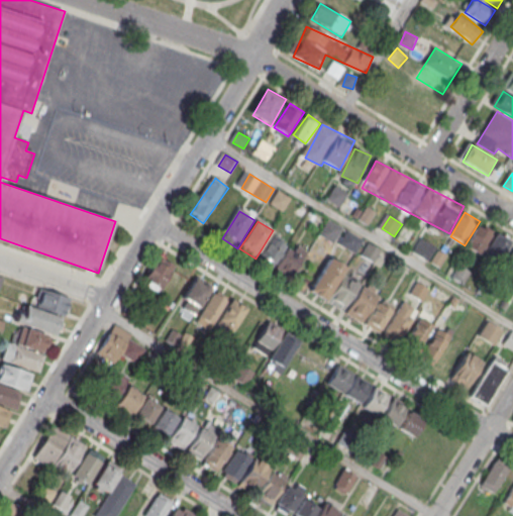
[(480,259),(496,234),(482,224),(466,249),(480,259)]
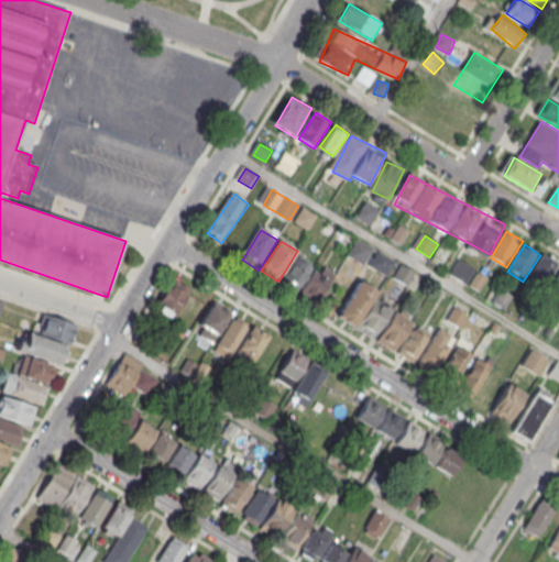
[(371,265),(386,277),(397,263),(381,251),(371,265)]
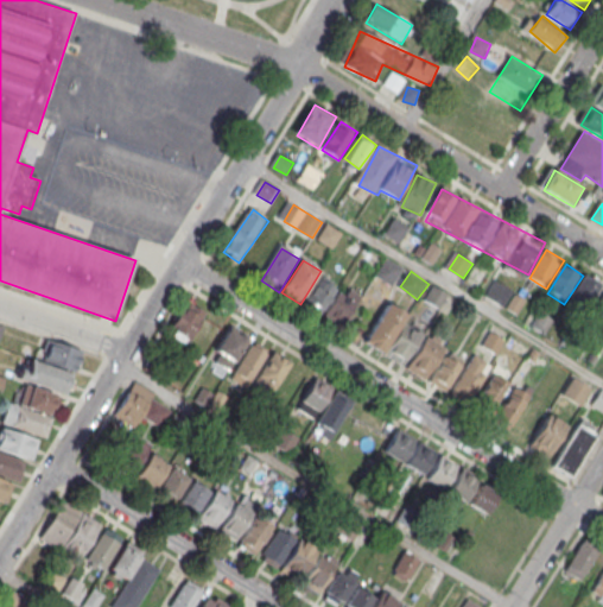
[(602,282),(588,273),(569,307),(588,317),(602,292),(602,282)]
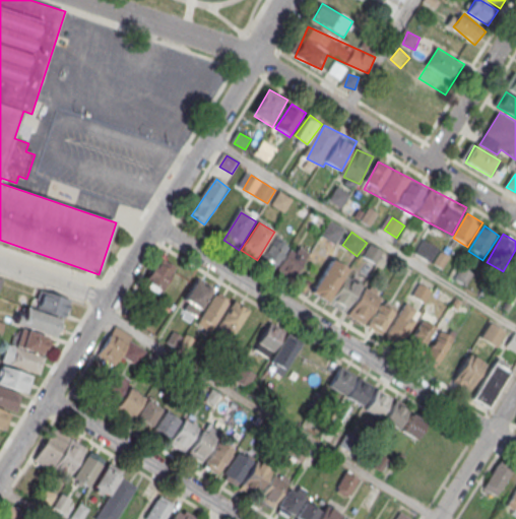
[(263,263),(296,280),(310,256),(276,238),(263,263)]
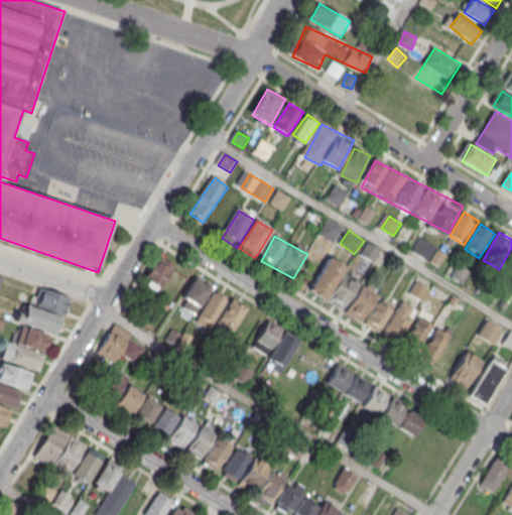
[(437,247),(423,238),(414,251),(429,261),(437,247)]
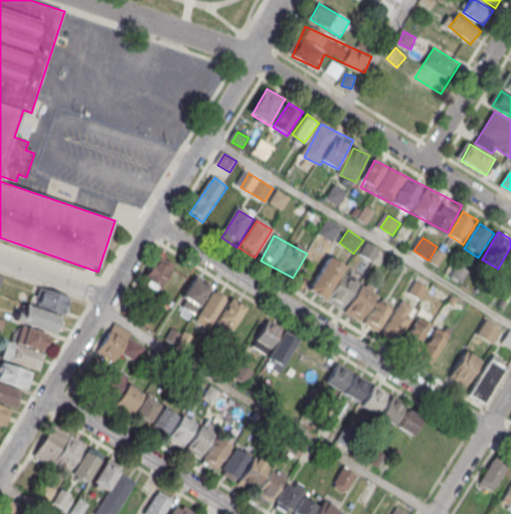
[(381,249),(369,243),(362,254),(374,262),(381,249)]
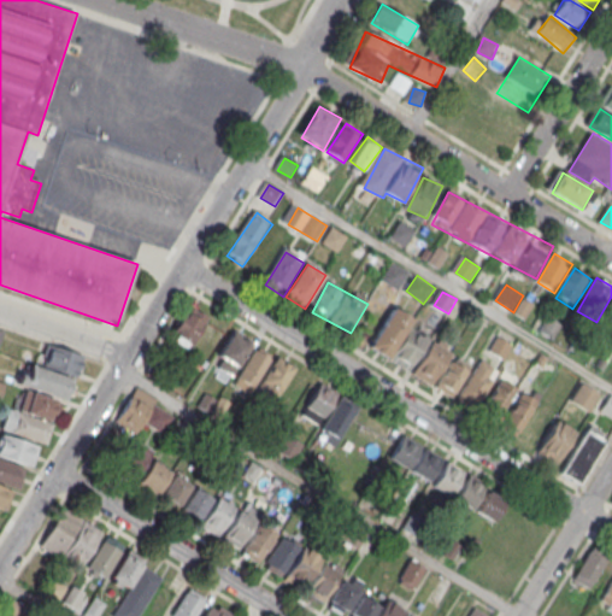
[(211,318),(190,308),(174,338),(195,348),(211,318)]
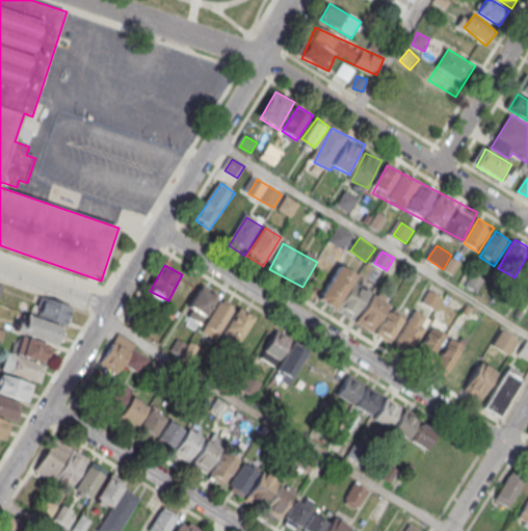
[(320,300),(338,310),(358,275),(341,265),(320,300)]
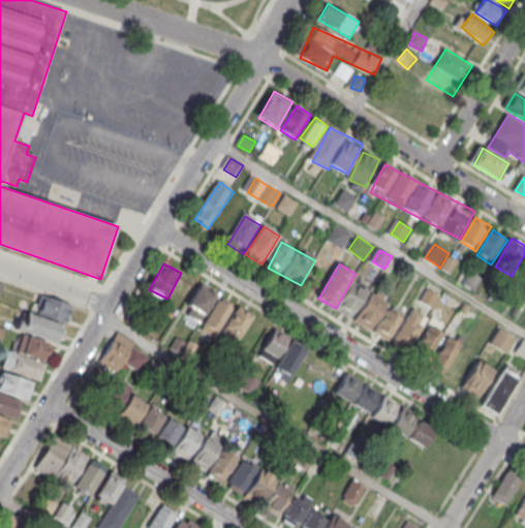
[(369,290),(351,318),(336,309),(353,280),(369,290)]
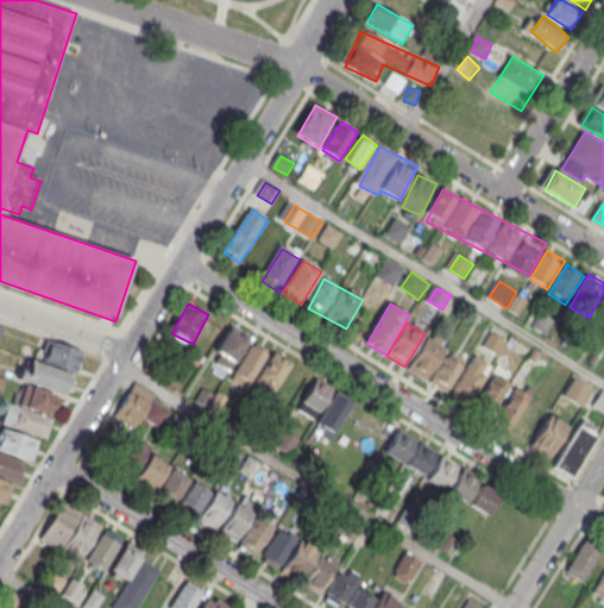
[(228,376),(250,340),(232,330),(211,365),(228,376)]
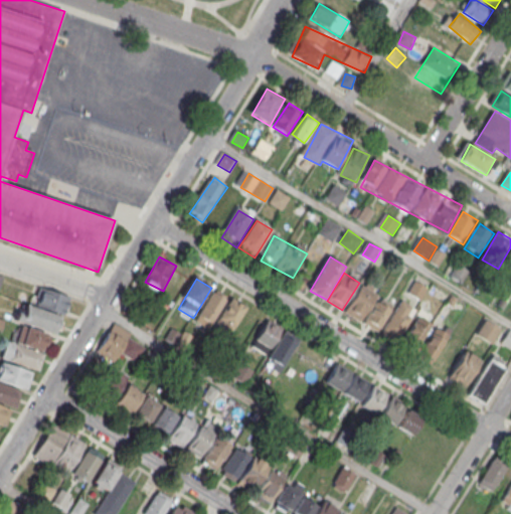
[(378,295),(361,322),(346,313),(363,285),(378,295)]
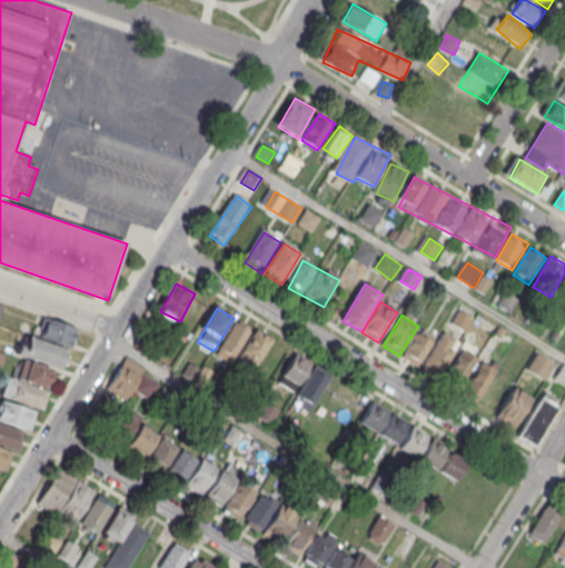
[(79,329),(47,319),(43,328),(46,329),(43,339),(73,348),(79,329)]
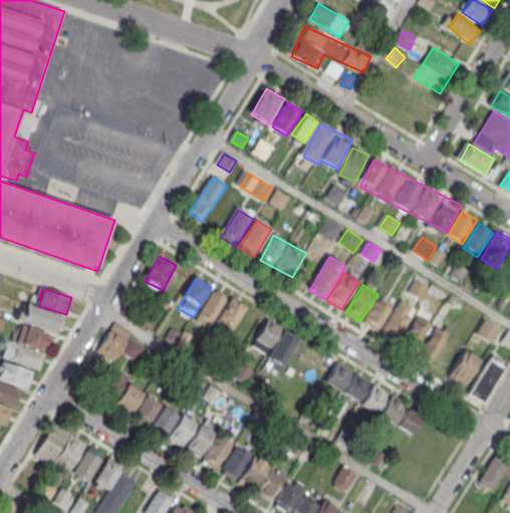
[(211,329),(229,296),(216,289),(198,321),(211,329)]
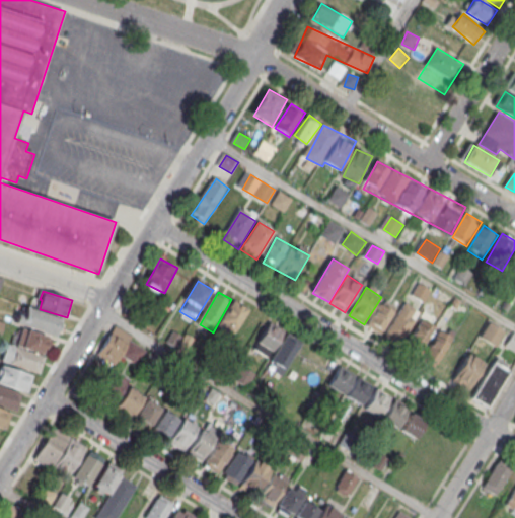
[(399,307),(382,336),(367,325),(384,298),(399,307)]
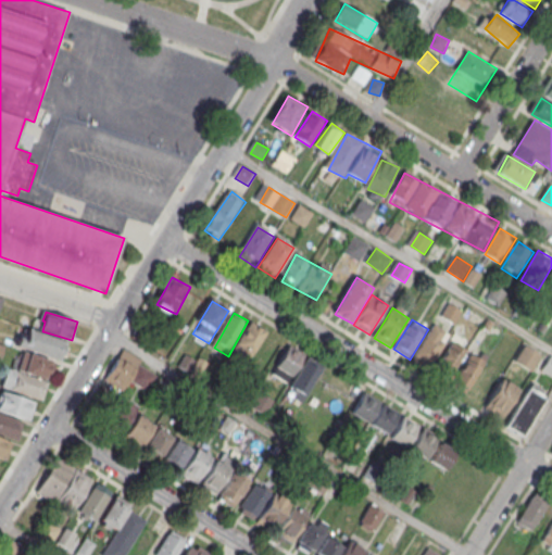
[(270,332),(252,323),(235,353),(251,363),(270,332)]
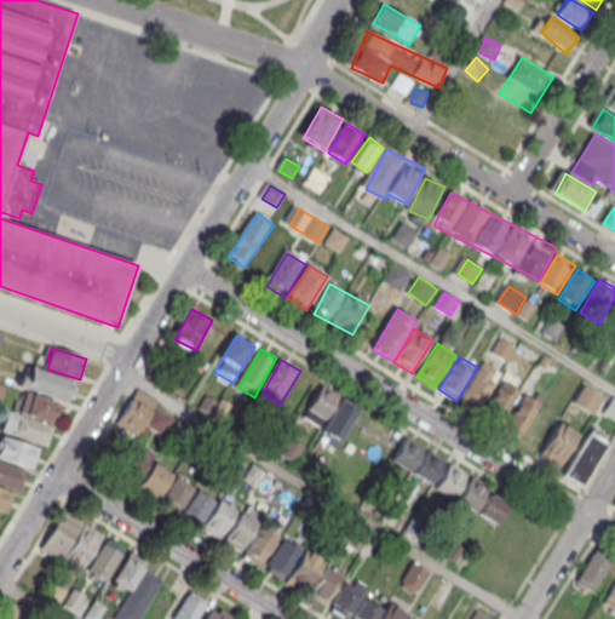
[(74,380),(67,401),(29,389),(36,368),(74,380)]
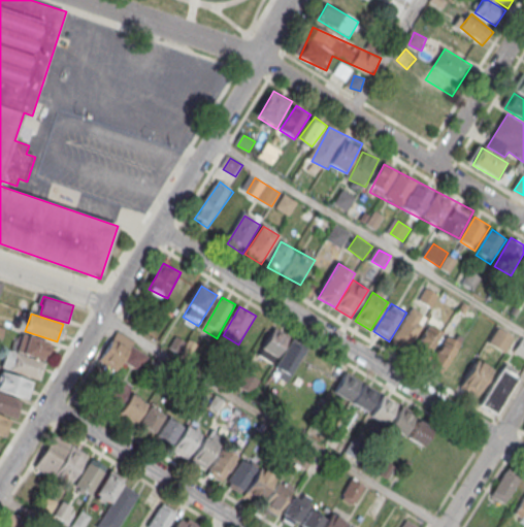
[(425,324),(407,353),(392,342),(410,315),(425,324)]
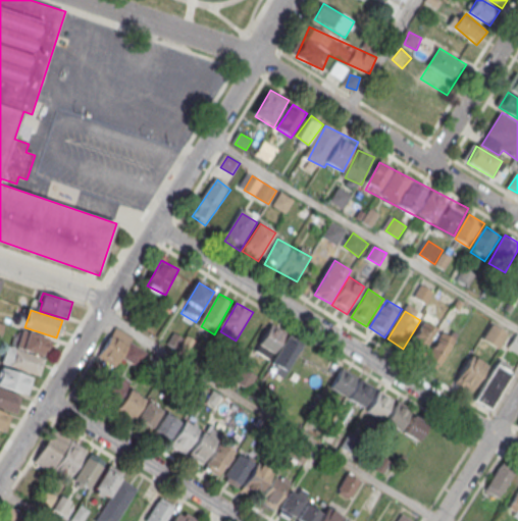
[(442,330),(423,358),(408,349),(425,320),(442,330)]
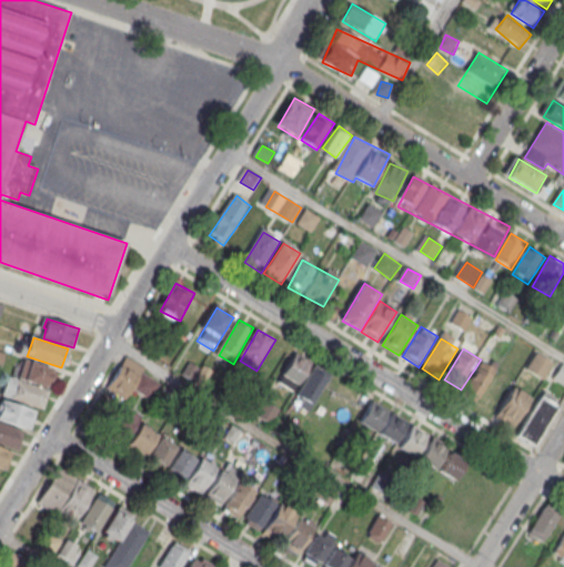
[(295,393),(313,362),(296,353),(279,383),(295,393)]
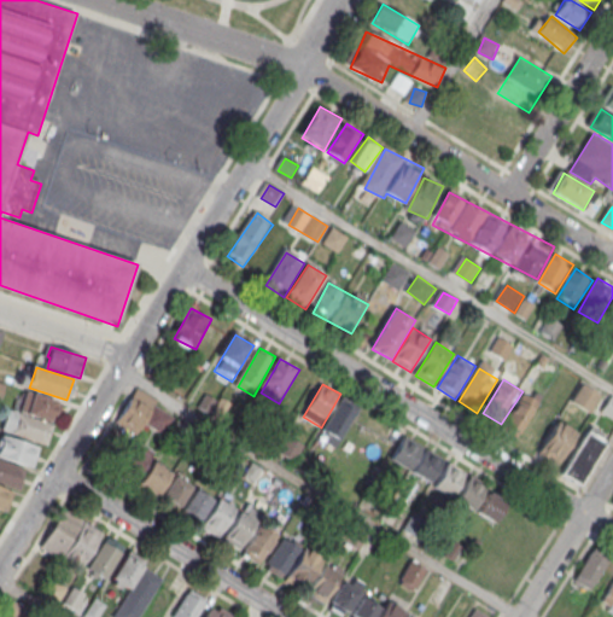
[(606,396),(587,384),(574,403),(594,414),(606,396)]
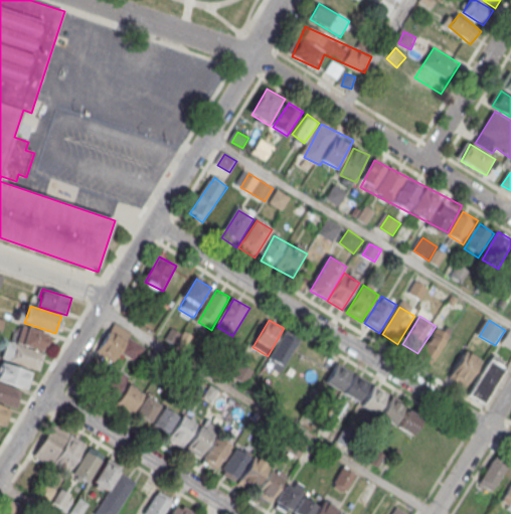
[(116,323),(133,334),(116,362),(98,352),(116,323)]
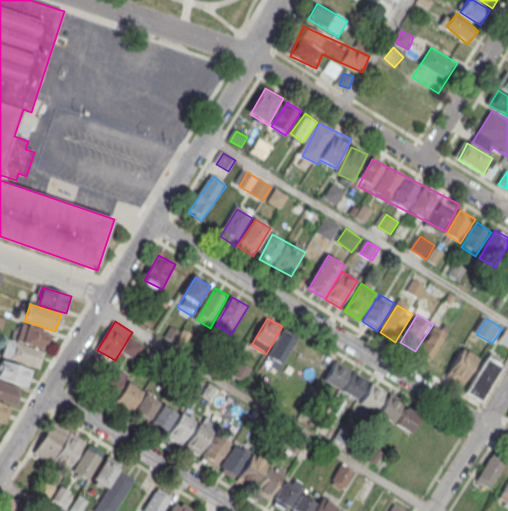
[(49,332),(43,349),(18,341),(24,324),(49,332)]
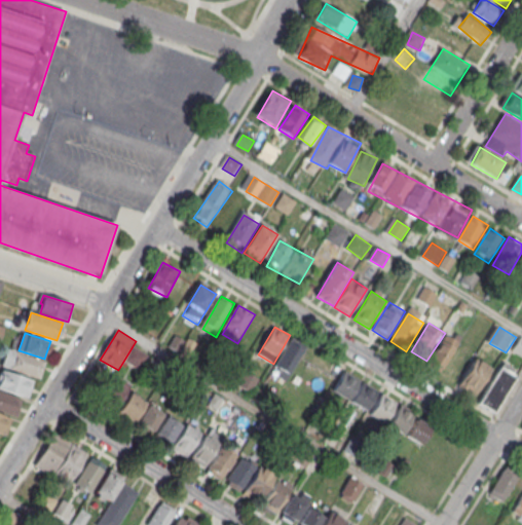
[(462,343),(444,372),(429,362),(446,334),(462,343)]
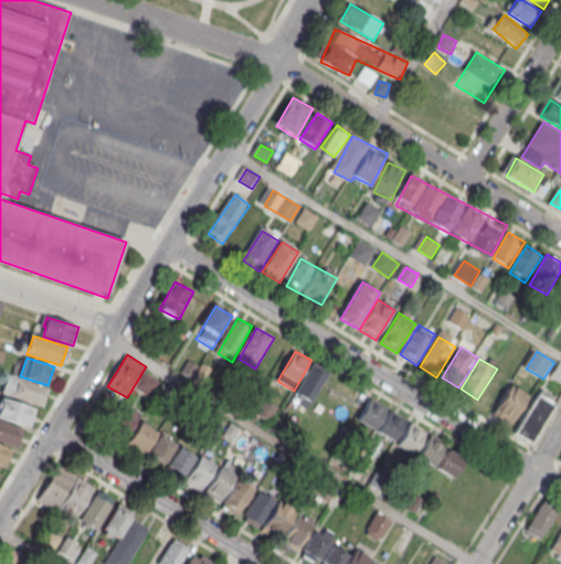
[(294,397),(308,408),(332,375),(318,364),(294,397)]
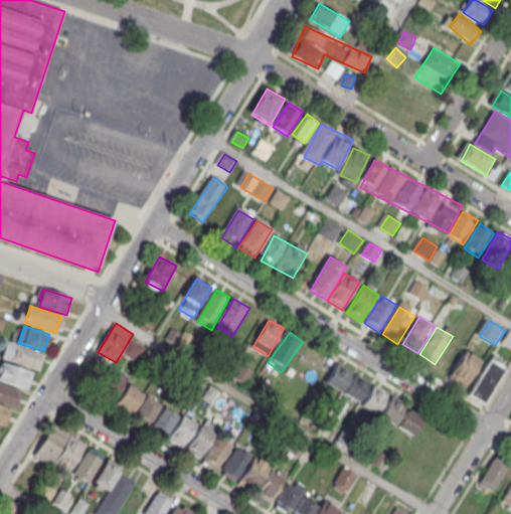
[(46,354),(40,370),(4,358),(10,341),(46,354)]
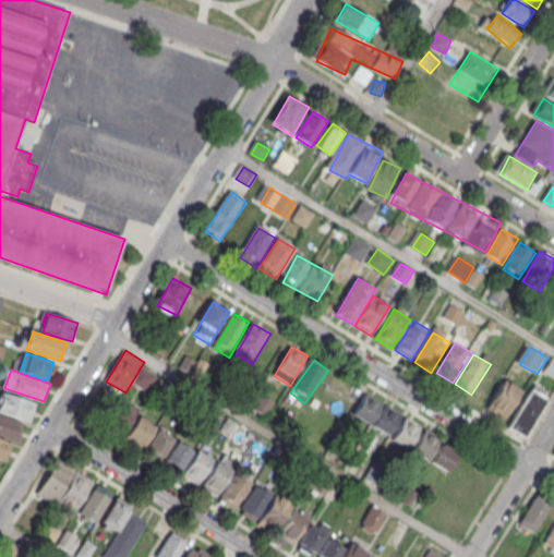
[(490,410),(508,421),(525,390),(506,379),(490,410)]
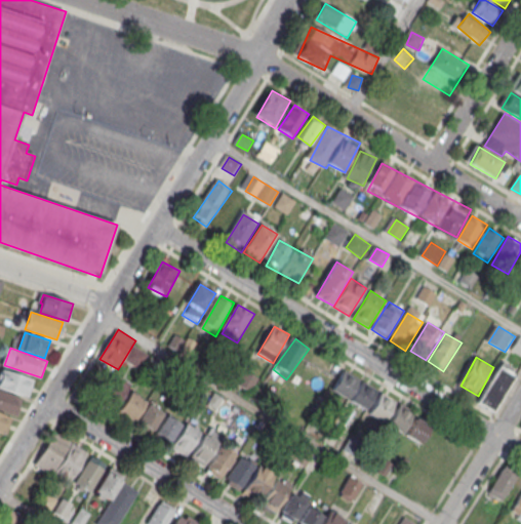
[(481,402),(496,412),(520,374),(520,371),(506,362),(481,402)]
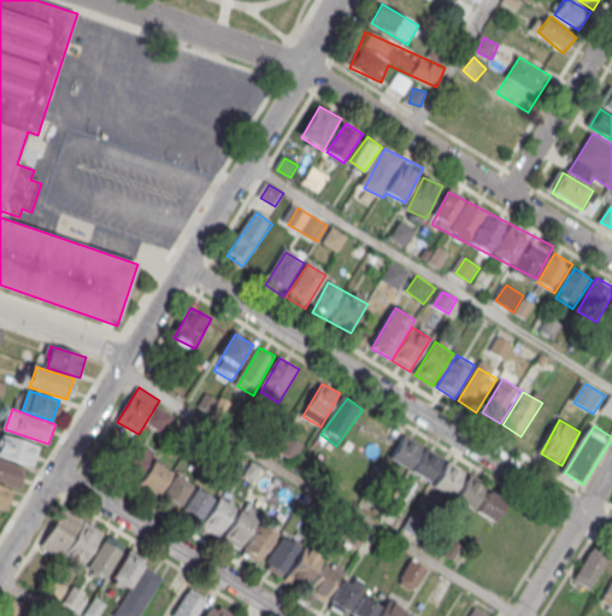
[(42,446),(35,468),(0,456),(0,449),(5,434),(42,446)]
